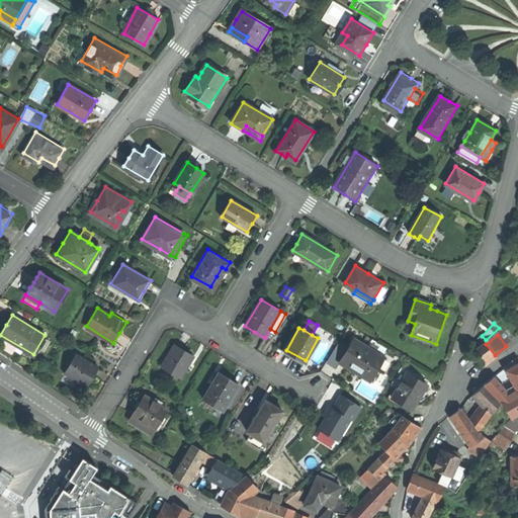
[(353,341),(340,363),(348,368),(355,372),(357,368),(373,377),(384,359),(353,341)]
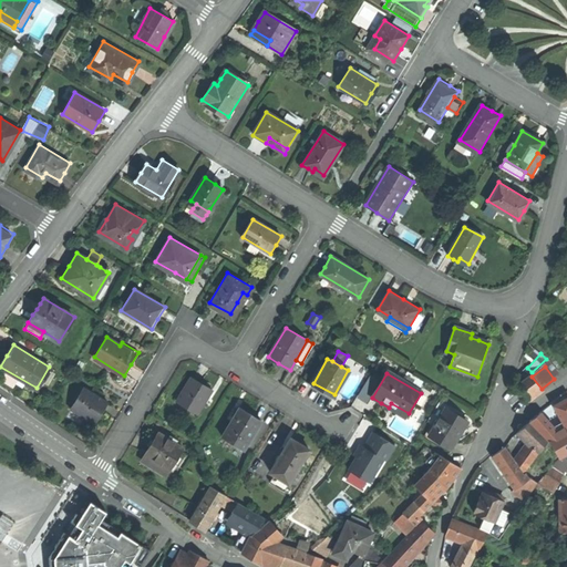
[(178,400),(200,413),(214,391),(192,378),(184,390),(178,400)]
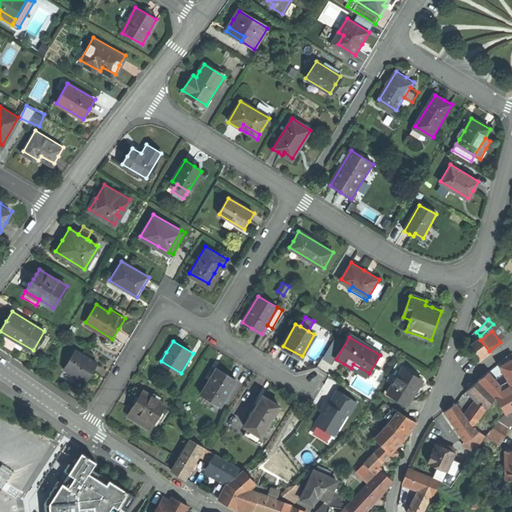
[(300,360),(302,356),(283,346),(281,350),(289,354),(300,360)]
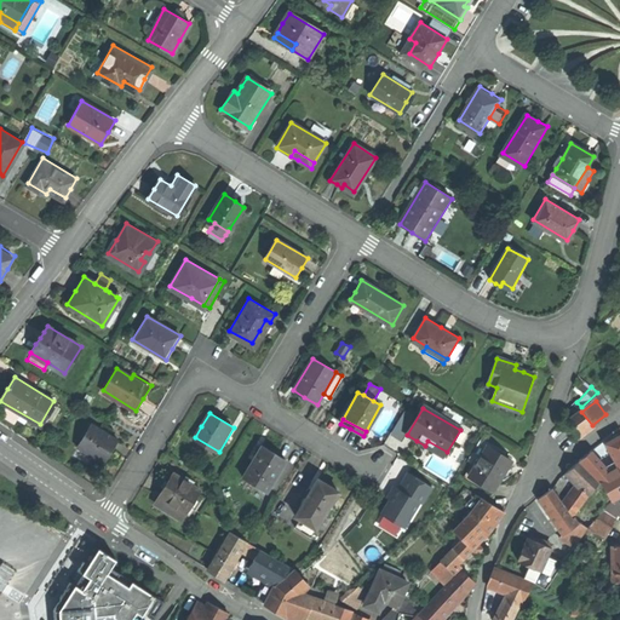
[(75,447),(103,463),(110,451),(118,438),(91,422),(75,447)]
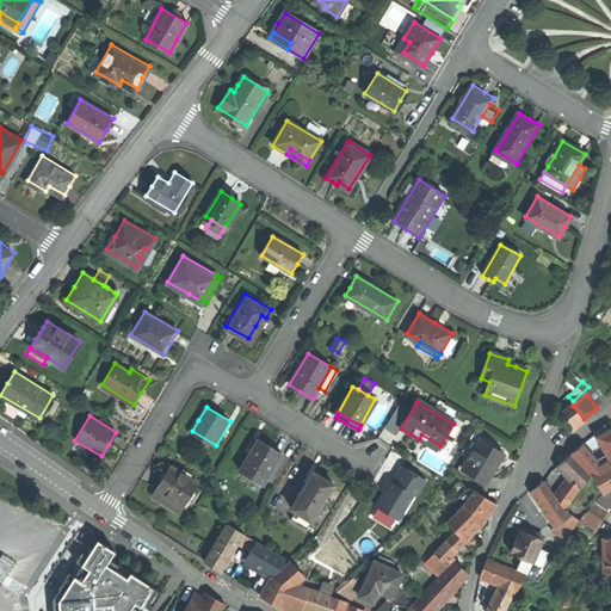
[(610,464),(599,470),(591,476),(602,495),(610,488),(610,430),(603,434),(596,438),(610,464)]
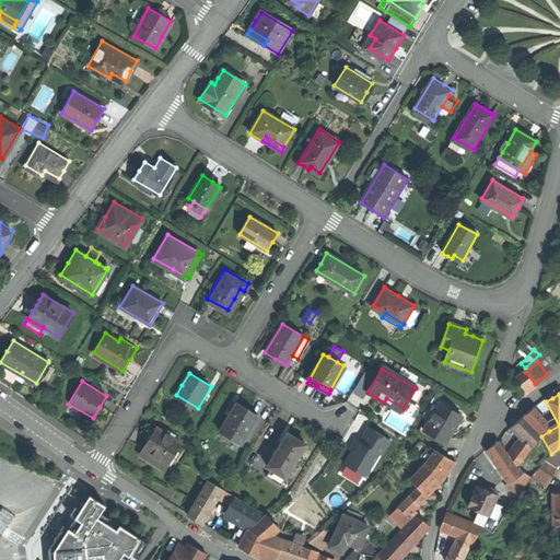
[(508,412),(497,401),(491,422),(494,426),(508,412)]
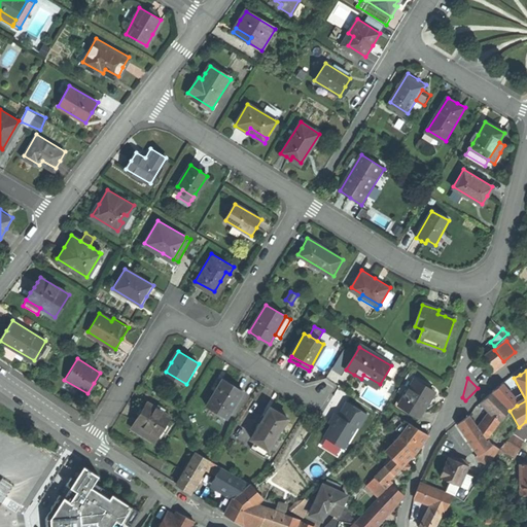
[(235,386),(224,381),(209,407),(229,418),(244,392),(235,386)]
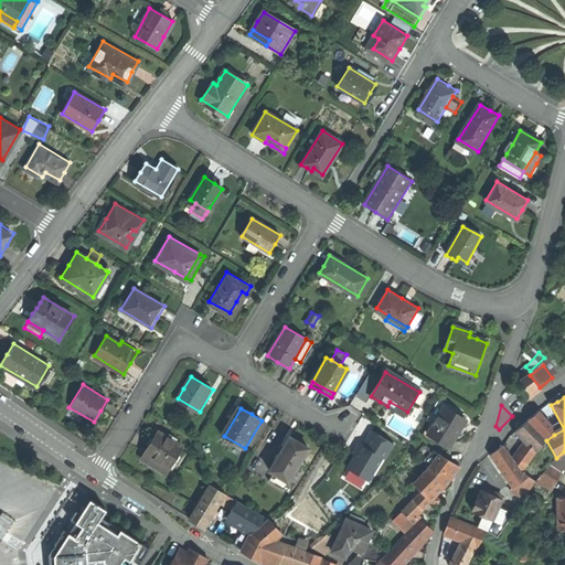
[(425,432),(450,448),(458,436),(466,422),(444,408),(434,425),(429,424),(425,432)]
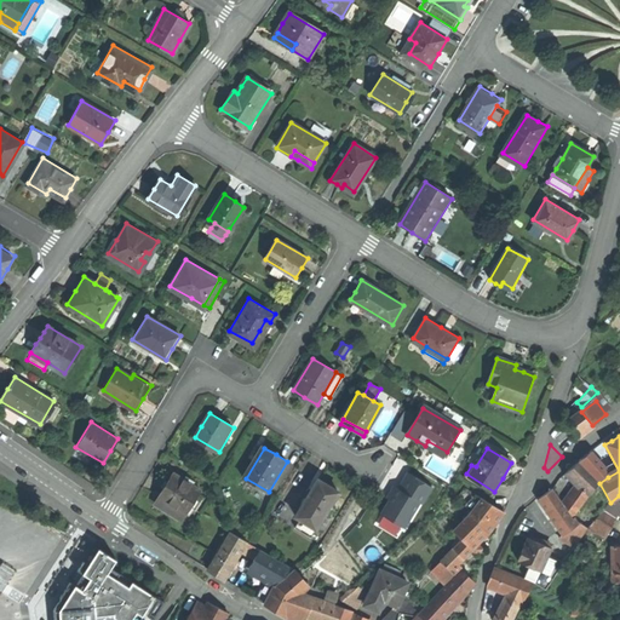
[(590,452),(578,463),(598,481),(600,483),(608,477),(590,452)]
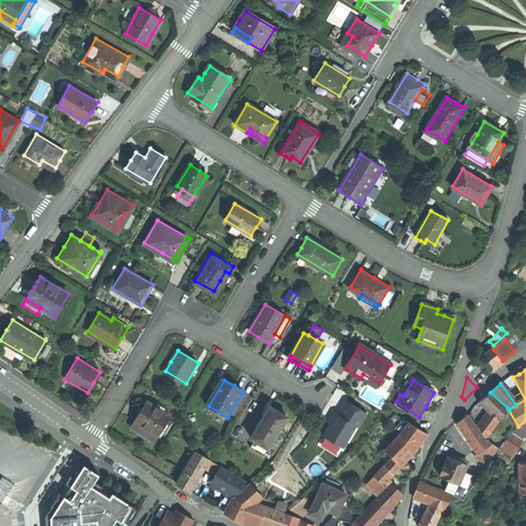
[(483,404),(489,410),(499,419),(508,408),(490,392),(485,397),(480,401),(483,404)]
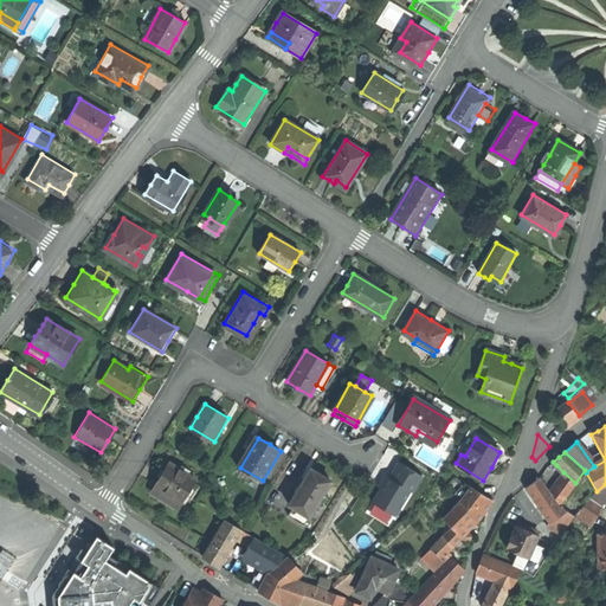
[(399,458),(374,501),(400,516),(425,474),(399,458)]
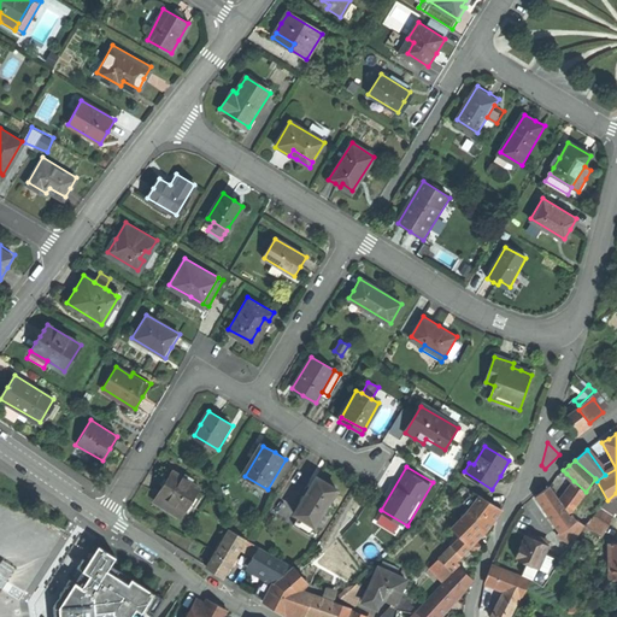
[(183,507),(186,509),(199,488),(171,470),(164,481),(158,491),(160,493),(183,507)]
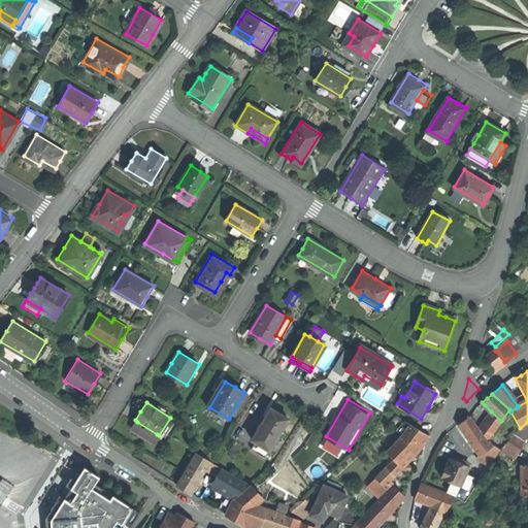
[(483,407),(489,415),(491,411),(485,405),(483,407)]
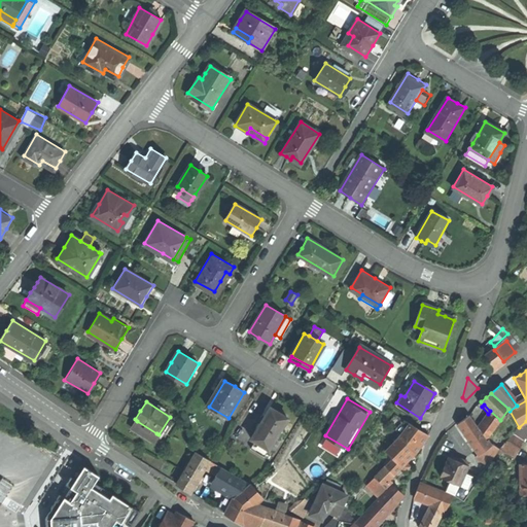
[(280,416),(270,410),(252,440),(260,445),(255,452),(270,460),(292,423),(280,416)]
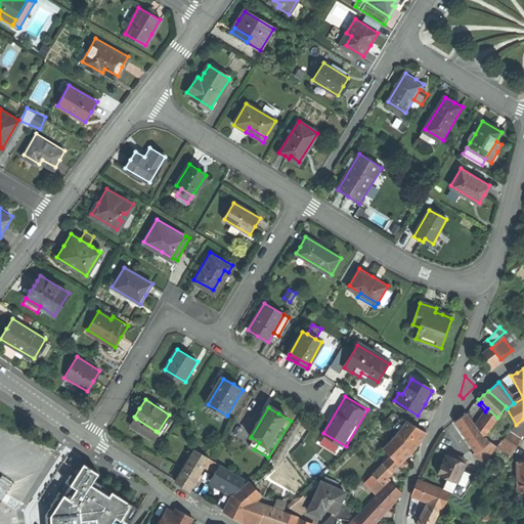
[(485,411),(479,420),(490,427),(497,418),(487,408),(485,411)]
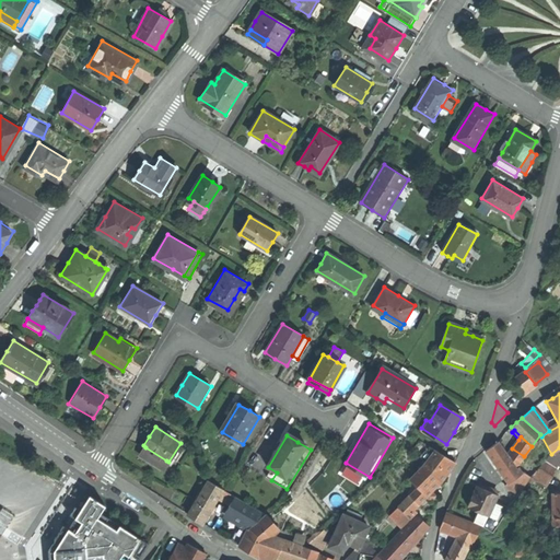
[(498,442),(486,451),(502,476),(515,467),(506,455),(498,442)]
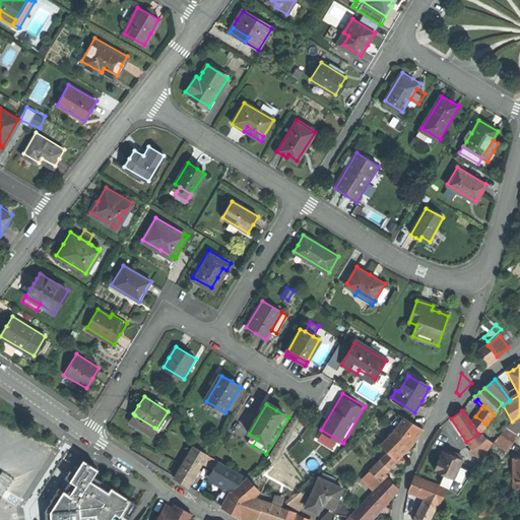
[(411,414),(400,426),(400,427),(402,429),(406,433),(416,423),(418,420),(411,414)]
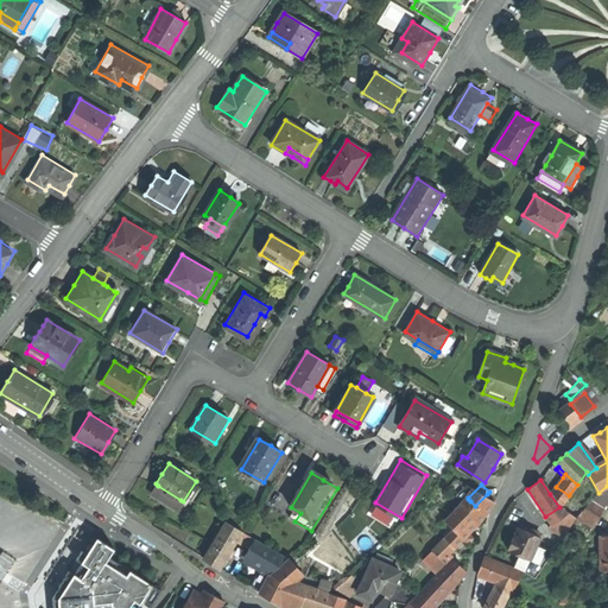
[(177,507),(181,500),(158,486),(153,492),(177,507)]
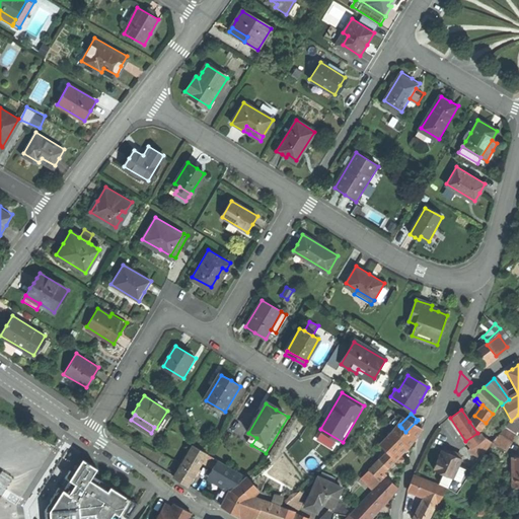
[(474,416),(469,422),(477,433),(486,423),(474,416)]
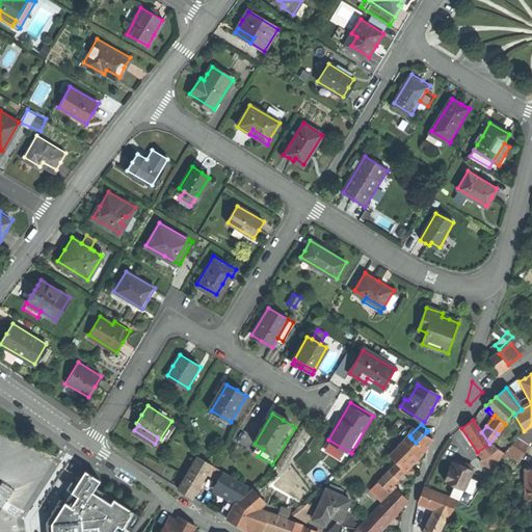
[(426,432),(416,443),(416,444),(423,451),(433,439),(426,432)]
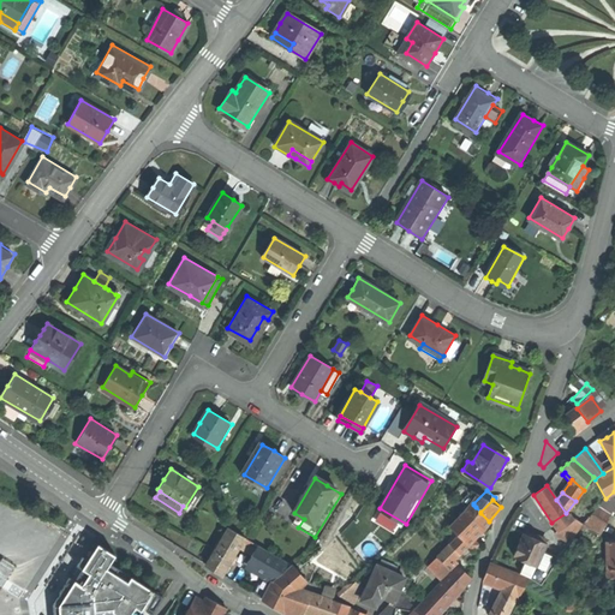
[(455,520),(459,524),(476,507),(473,505),(473,503),(472,502),(455,520)]
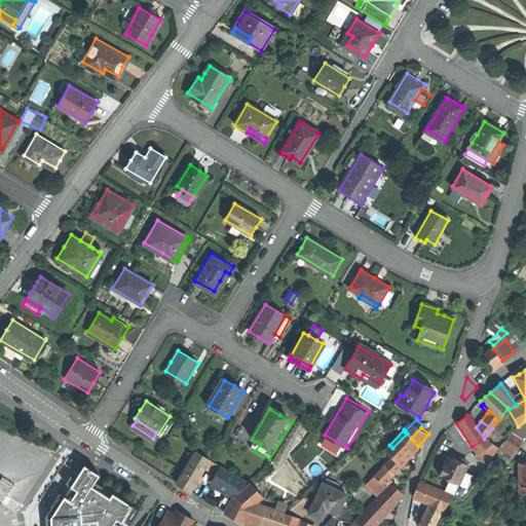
[(407,434),(392,448),(398,452),(411,439),(411,438),(407,434)]
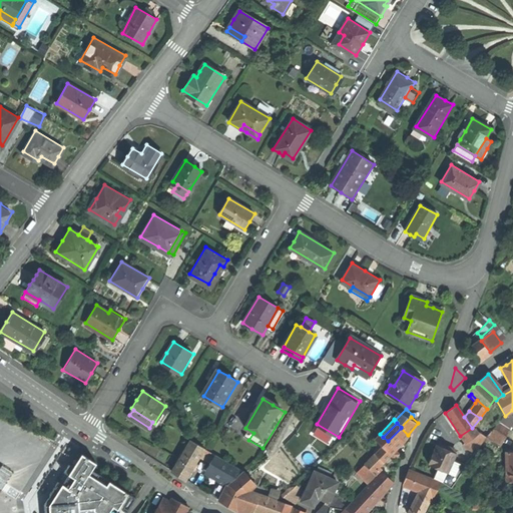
[(496,426),(491,432),(486,438),(499,445),(506,435),(496,426)]
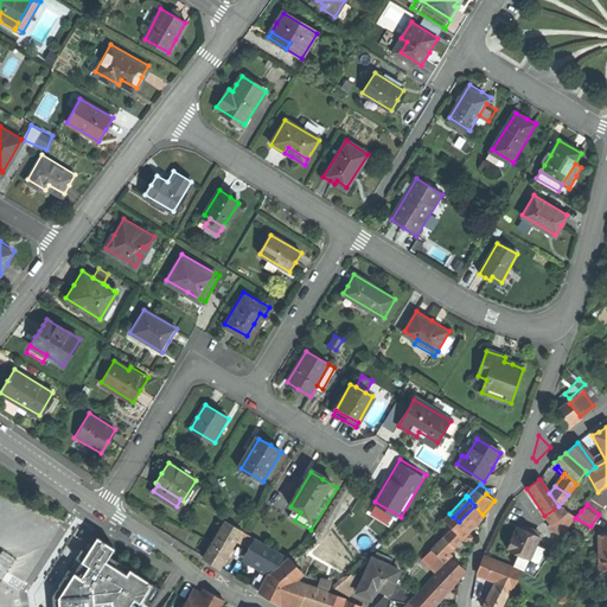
[(573,505),(567,512),(575,518),(581,511),(573,505)]
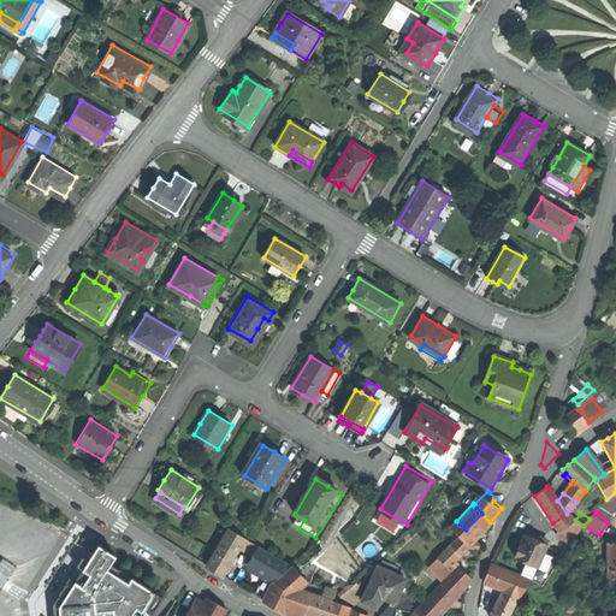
[(458,537),(449,545),(455,551),(460,556),(473,543),(483,532),(490,522),(481,514),(466,529),(458,537)]
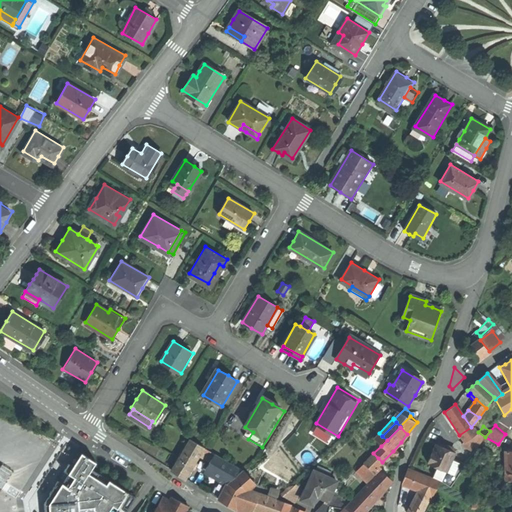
[(475,433),(471,427),(459,435),(463,441),(475,433)]
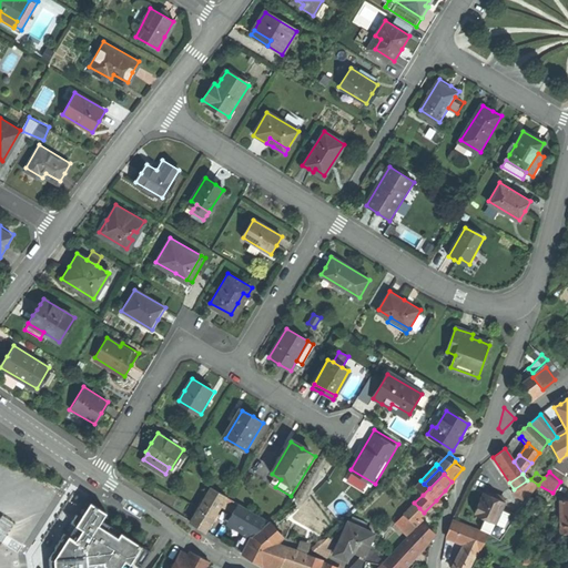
[(530,479),(527,480),(514,489),(510,492),(525,503),(538,485),(530,479)]
